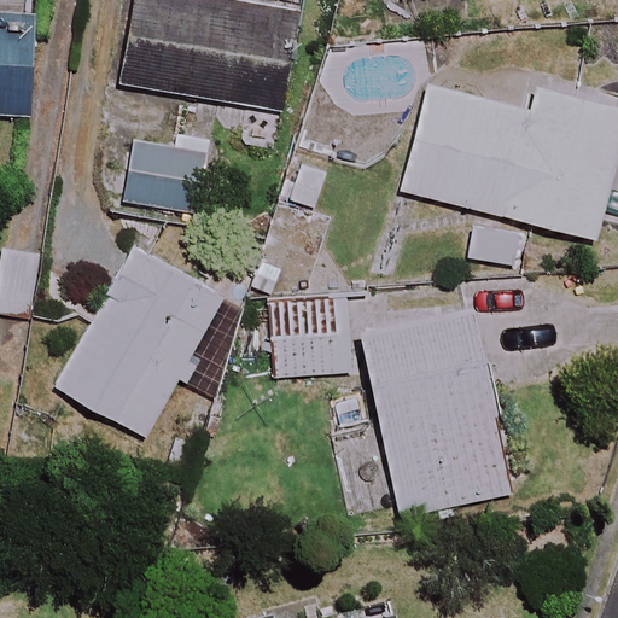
[(33,0),(0,0),(0,114),(25,116),(33,0)]
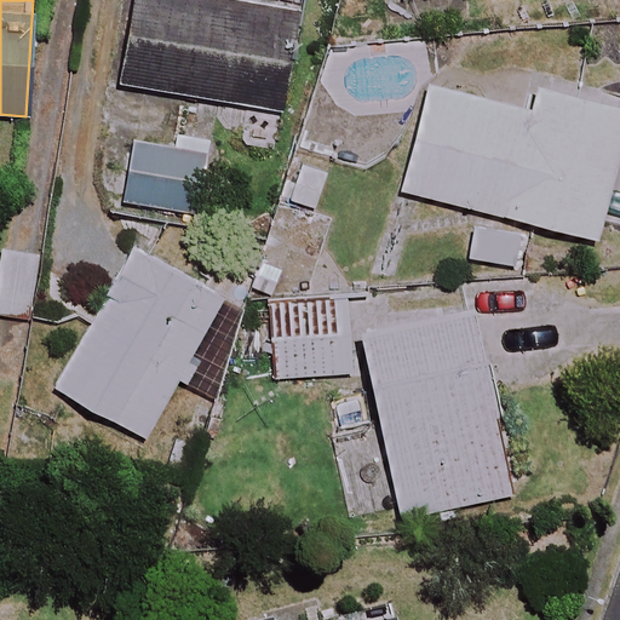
[(296,13),(204,0),(132,0),(120,86),(281,109),(296,13)]
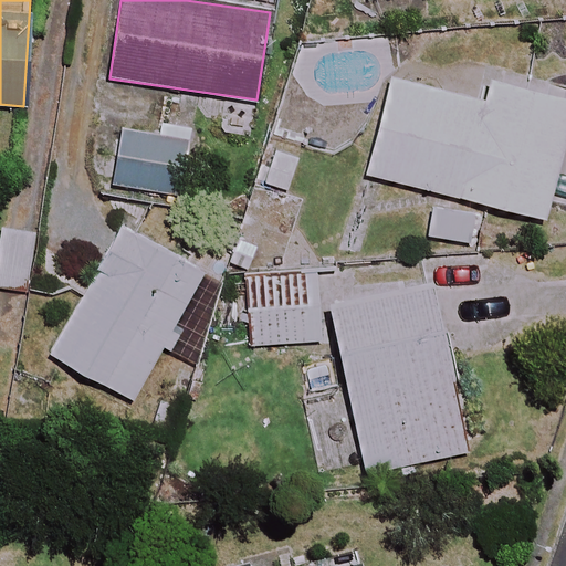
[(565,125),(565,95),(489,76),(483,100),(388,75),(364,174),(543,218),(565,125)]
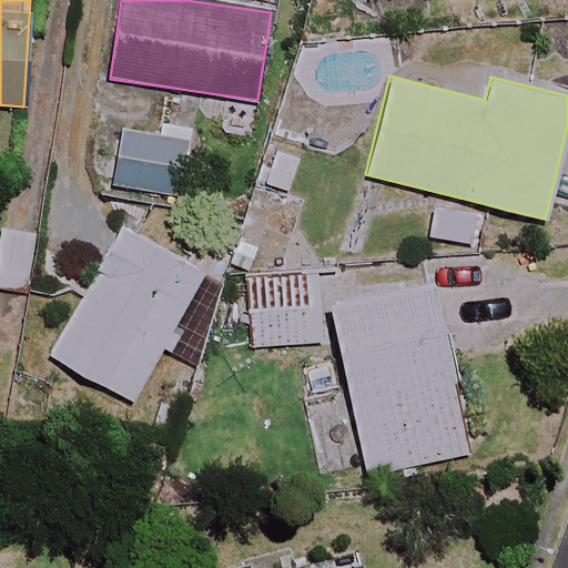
[(156,140),(120,133),(110,189),(182,201),(194,130),(160,124),(156,140)]
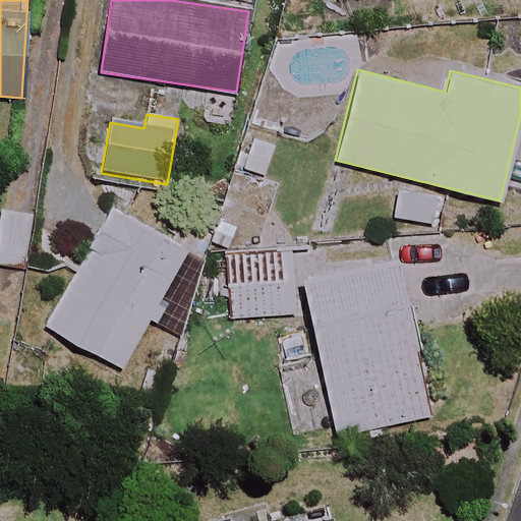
[(31,213),(0,208),(0,262),(23,266),(31,213)]
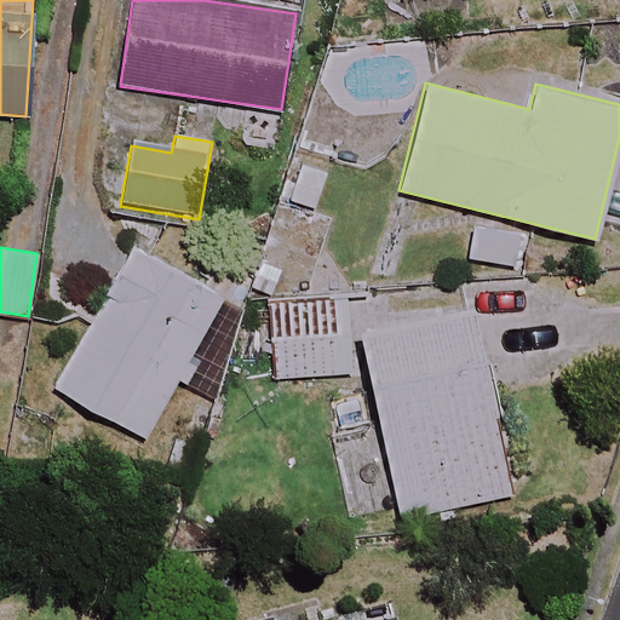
[(131,247),(53,386),(145,437),(176,383),(208,396),(246,308),(222,298),(131,247)]
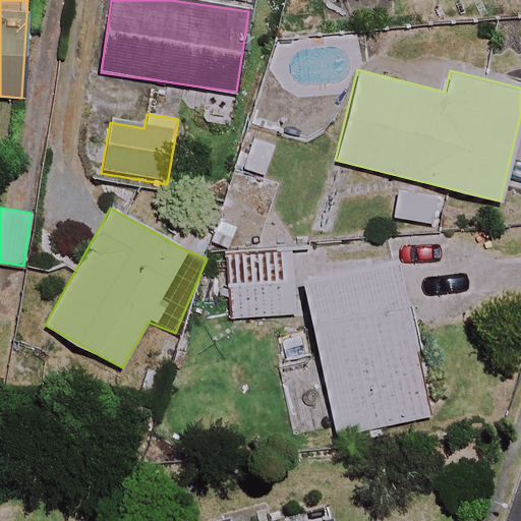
[(293,313),(290,251),(225,254),(228,316),(293,313)]
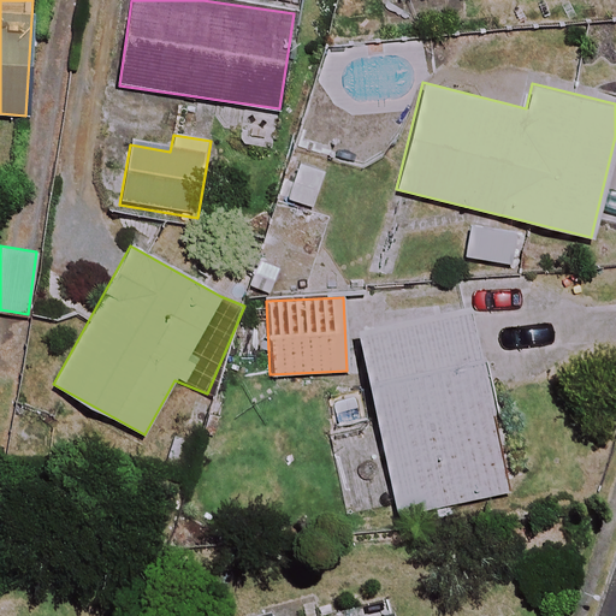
[(507,492),(467,303),(355,327),(396,515),(507,492)]
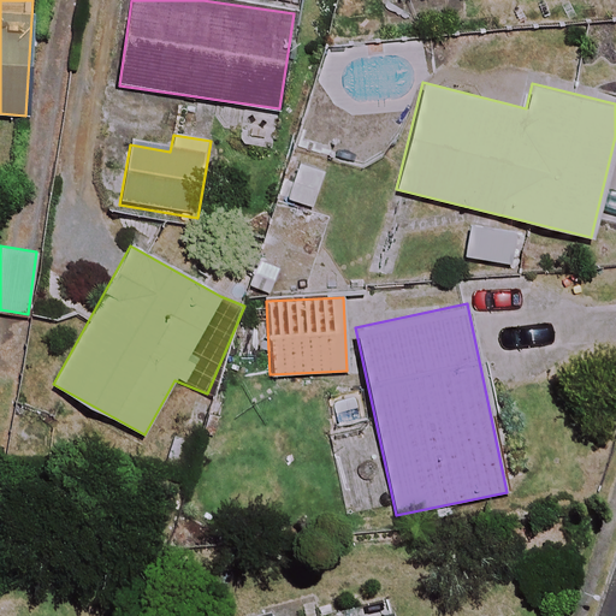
All buildings are outlined.
